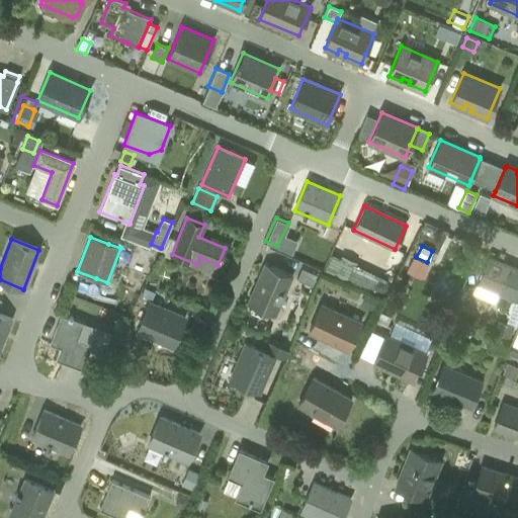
[(344,254),(331,262),(339,275),(352,266),(344,254)]
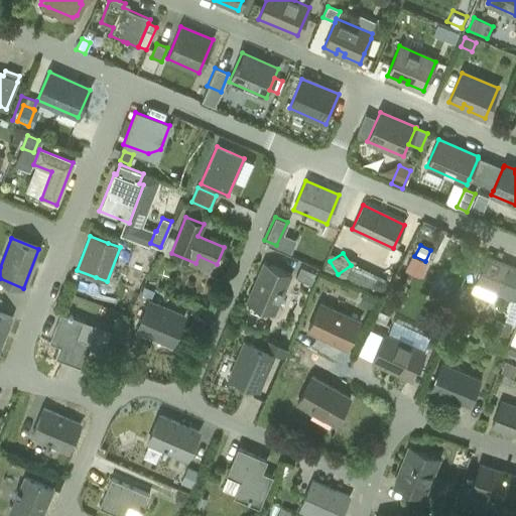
[(412,254),(405,269),(418,275),(425,261),(414,256),(412,254)]
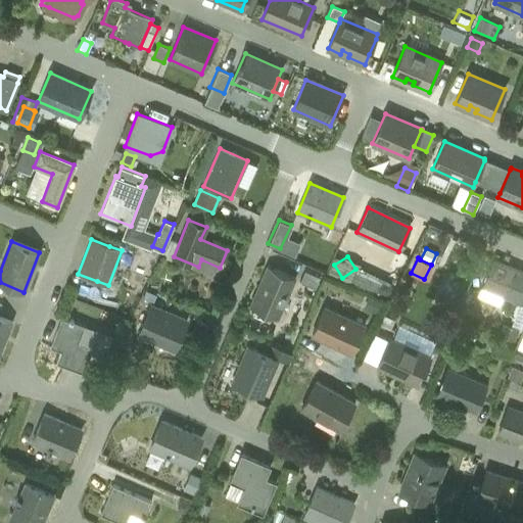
[(522,301),(522,272),(492,259),(481,287),(522,303),(522,301)]
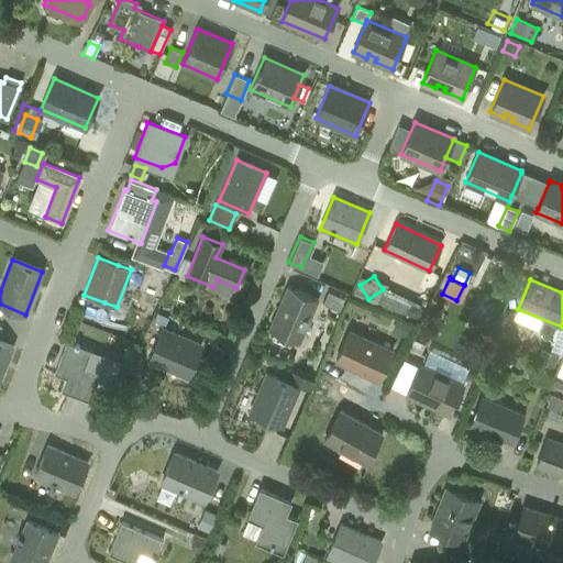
[(317,299),(288,286),(268,330),(298,343),(317,299)]
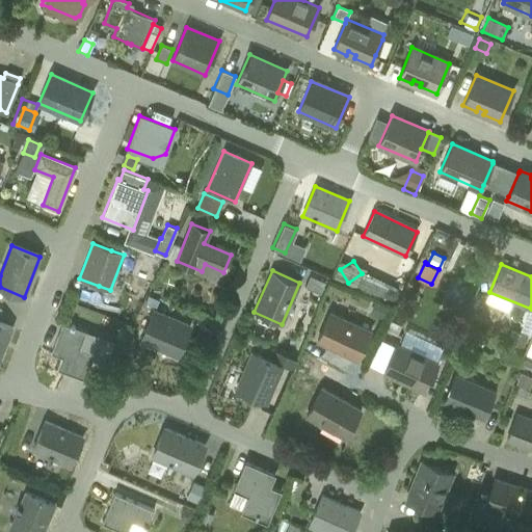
[(309,275),(303,287),(319,293),(324,282),(309,275)]
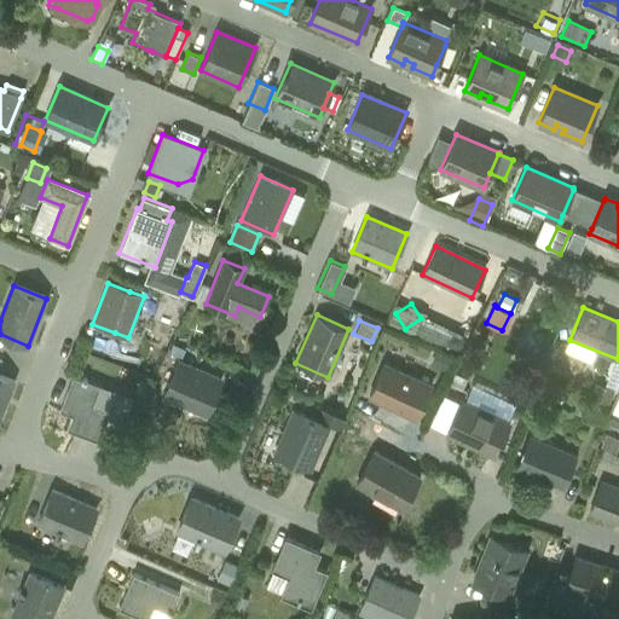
[(440,352),(434,365),(447,371),(453,357),(440,352)]
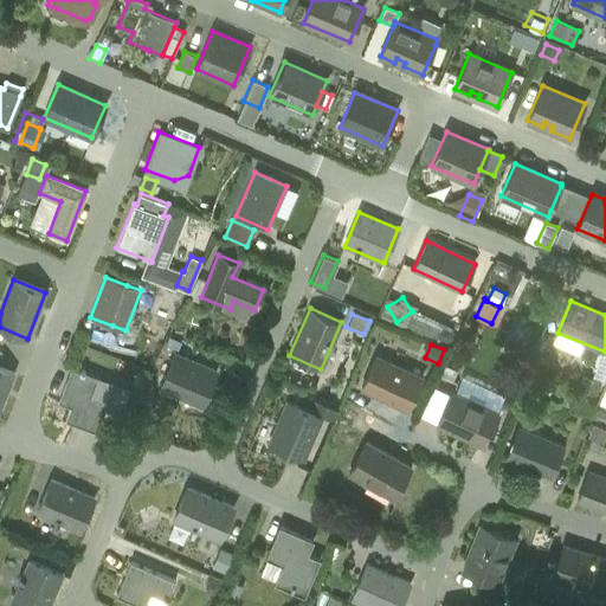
[(217,371),(174,353),(160,387),(201,406),(217,371)]
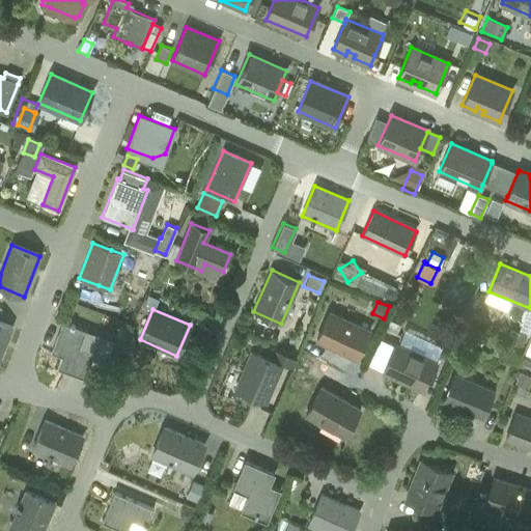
[(357,359),(365,339),(369,331),(329,312),(325,320),(316,339),(357,359)]
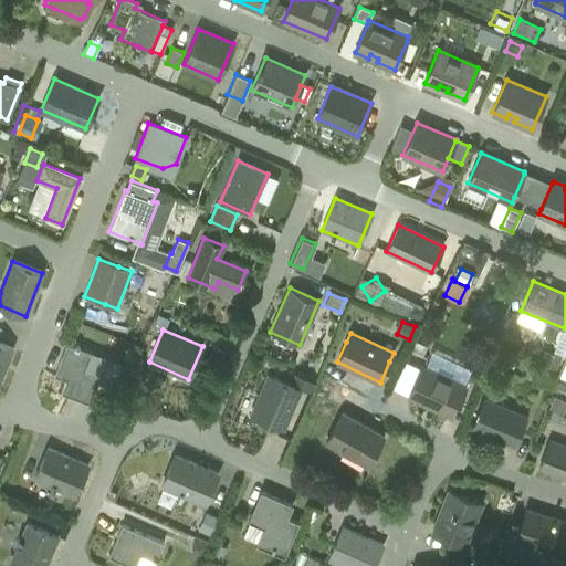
[(0,344),(0,380),(12,349),(0,344)]
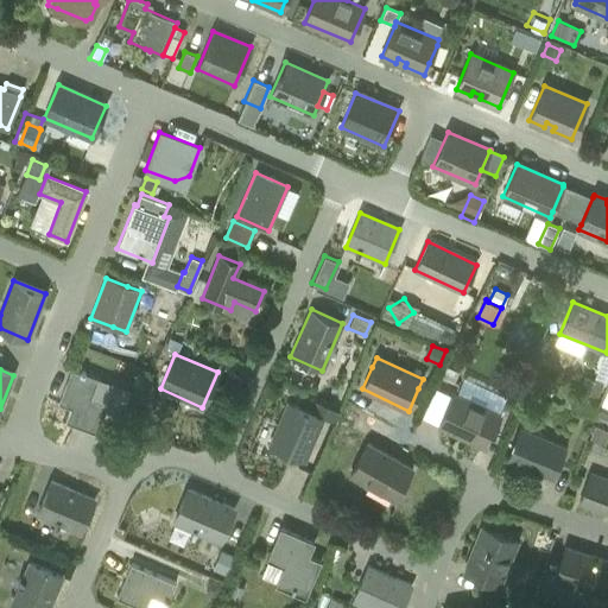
[(71,369),(58,403),(70,407),(65,422),(96,434),(108,404),(90,398),(97,380),(84,375),(86,373),(81,371),(80,373),(71,369)]
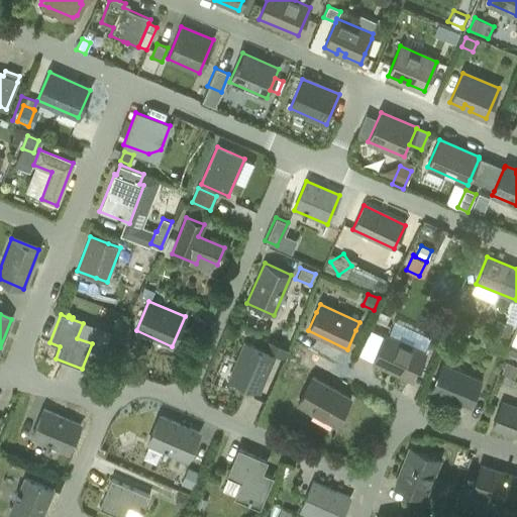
[(498,320),(494,331),(508,337),(513,326),(498,320)]
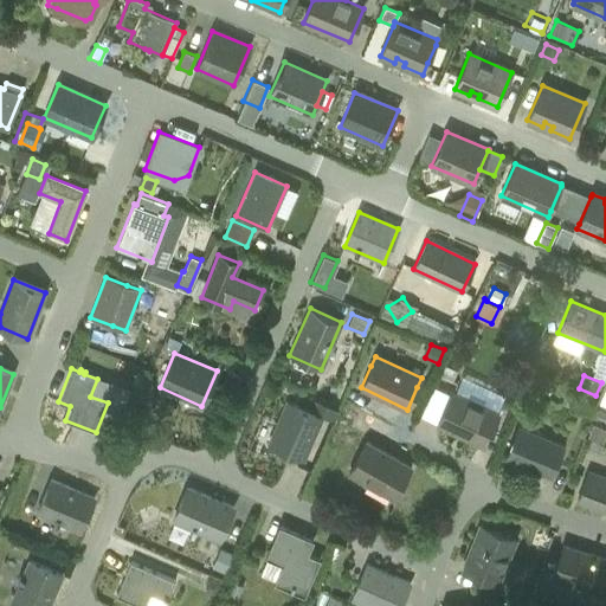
[(498,413),(452,392),(437,424),(483,445),(488,437),(490,438),(492,433),(490,432),(498,413)]
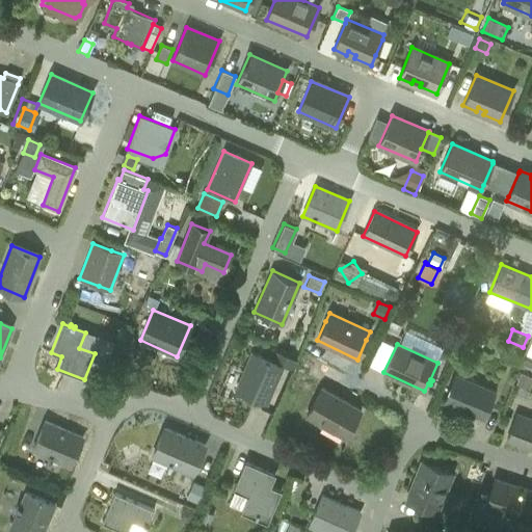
[(490,354),(499,357),(503,347),(494,344),(490,354)]
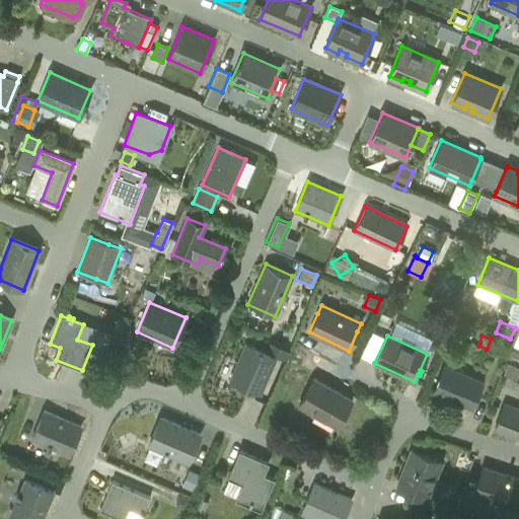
[(230,380),(260,392),(275,357),(245,344),(230,380)]
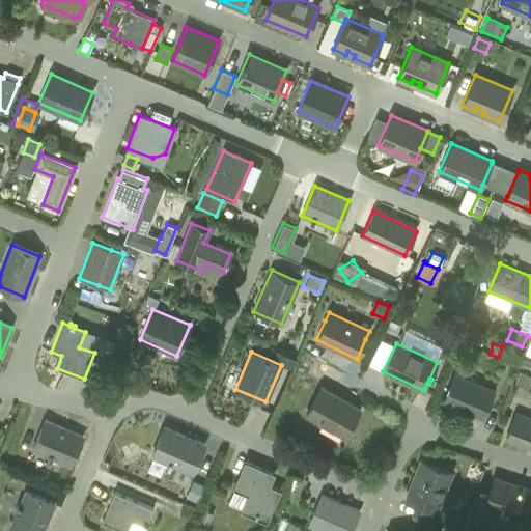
[(277,352),(273,360),(290,367),(295,359),(277,352)]
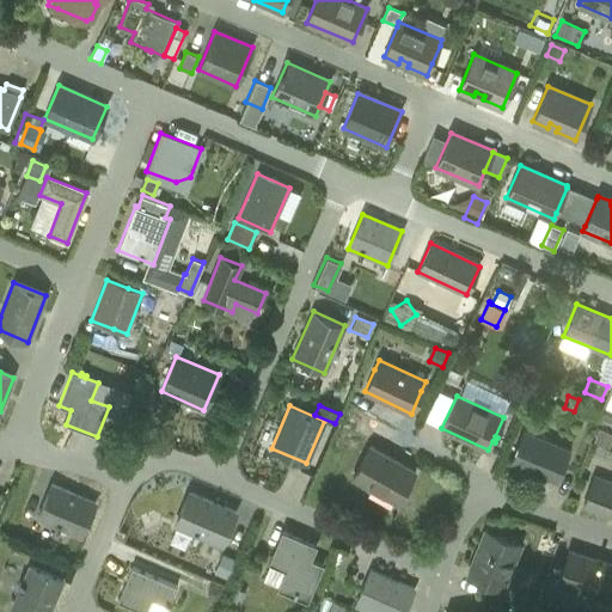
[(611,432),(600,427),(594,439),(607,445),(611,434),(611,432)]
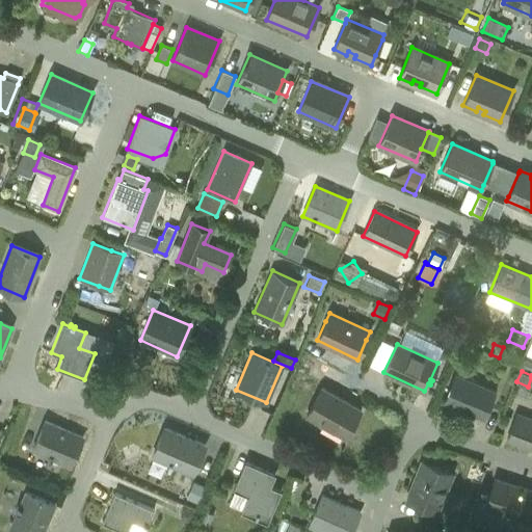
[(484,419),(496,392),(454,374),(443,401),(484,419)]
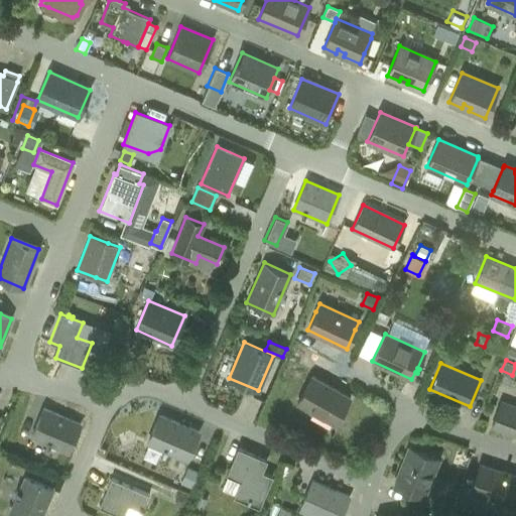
[(311,376),(296,402),(335,424),(350,398),(311,376)]
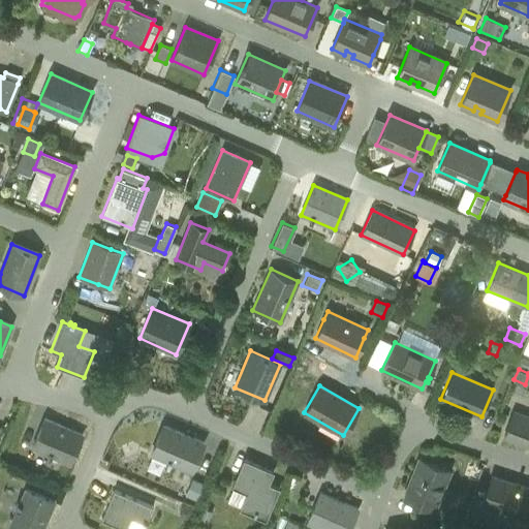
[(528,417),(512,412),(504,437),(528,445),(528,417)]
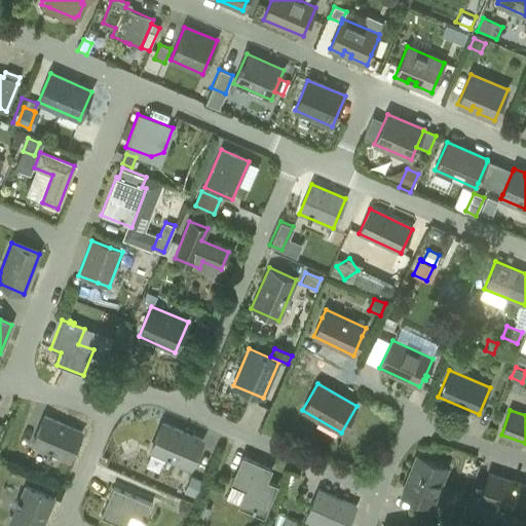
[(32,444),(70,460),(81,433),(44,416),(32,444)]
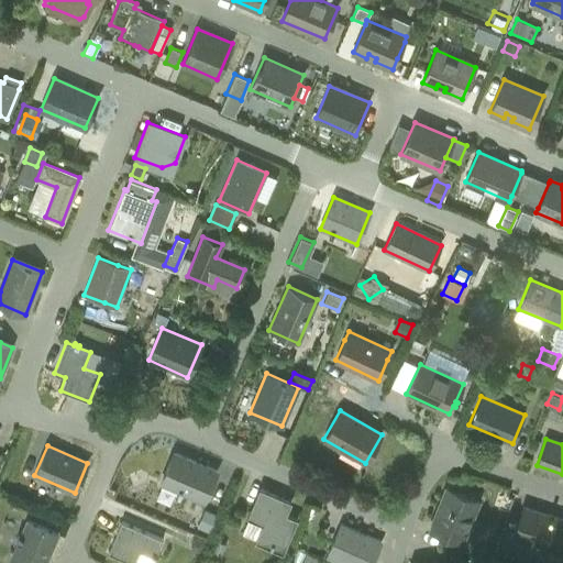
[(217,472),(174,453),(161,483),(203,500),(217,472)]
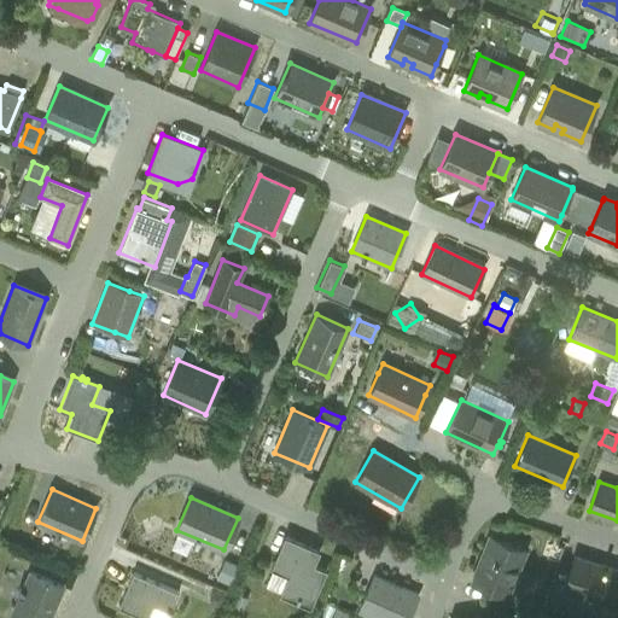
[(489,536),(471,581),(507,595),(525,549),(489,536)]
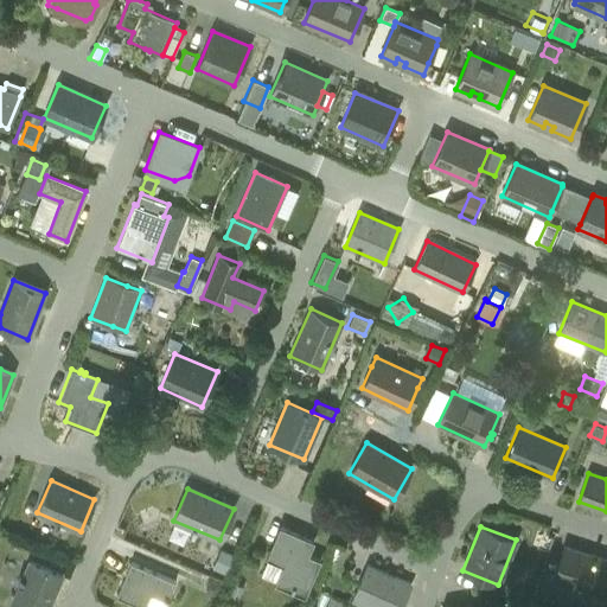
[(285,564),(278,582),(304,594),(318,561),(306,555),(312,542),(280,529),(268,557),(285,564)]
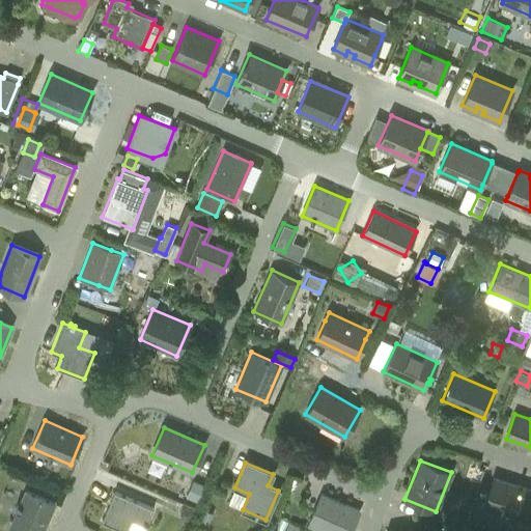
[(528,520),(530,513),(530,510),(530,491),(521,487),(521,486),(516,485),(516,486),(493,478),(486,499),(484,505),(528,520)]
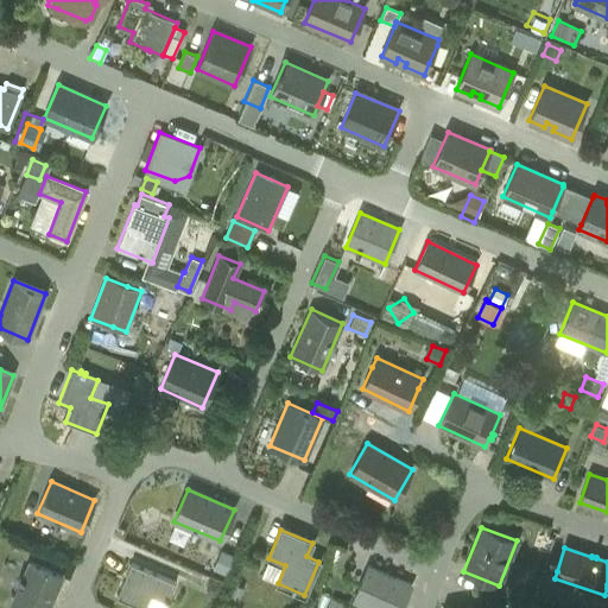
[(30,563),(11,607),(14,607),(48,607),(62,576),(30,563)]
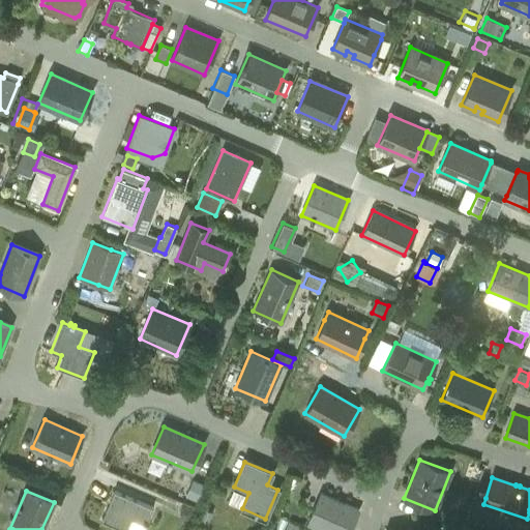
[(147,523),(153,508),(114,492),(101,521),(123,529),(127,529),(131,520),(149,527),(150,524),(147,523)]
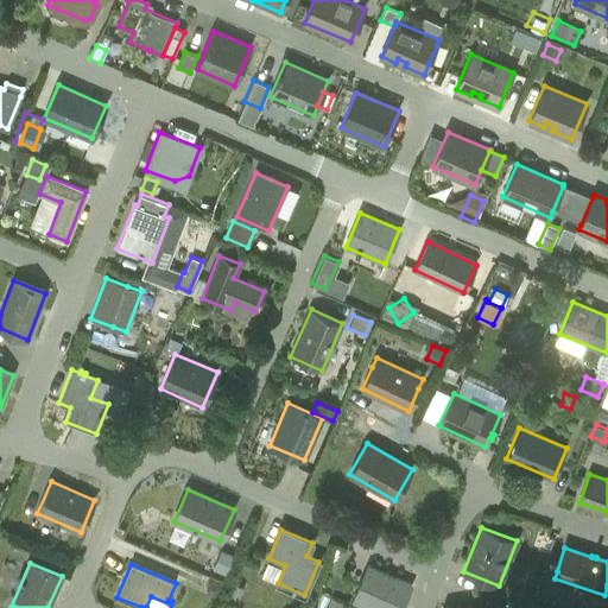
[(353,602),(367,607),(400,607),(411,586),(368,567),(353,602)]
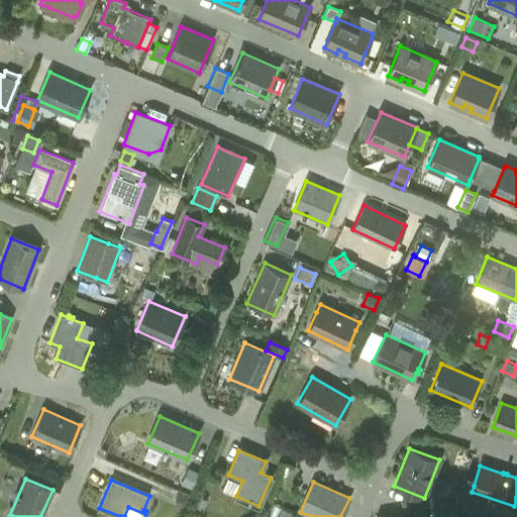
[(200,493),(195,504),(204,508),(208,497),(200,493)]
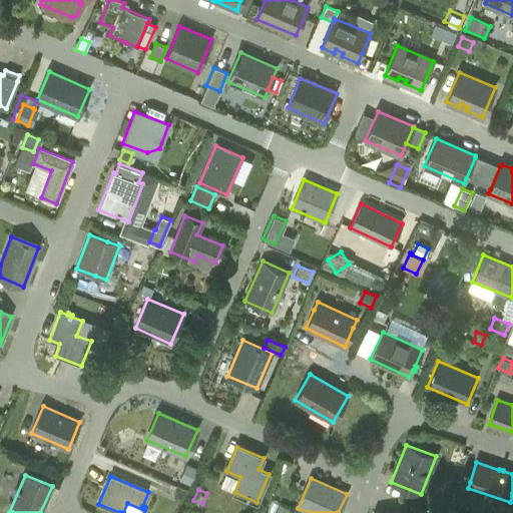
[(175,491),(173,496),(175,502),(180,504),(184,495),(175,491)]
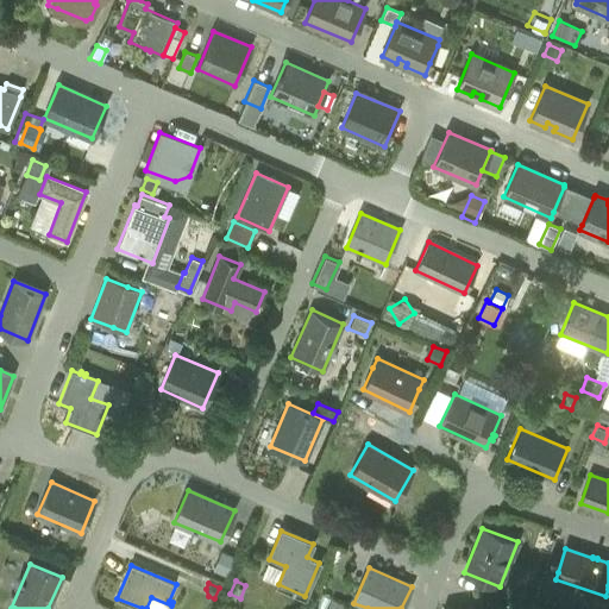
[(541,588),(538,596),(547,600),(550,590),(541,588)]
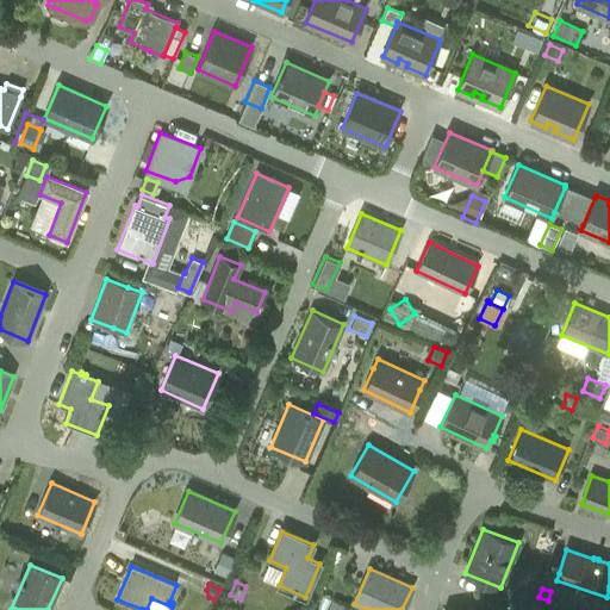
[(512,592),(508,608),(514,609),(528,609),(530,607),(533,599),(512,592)]
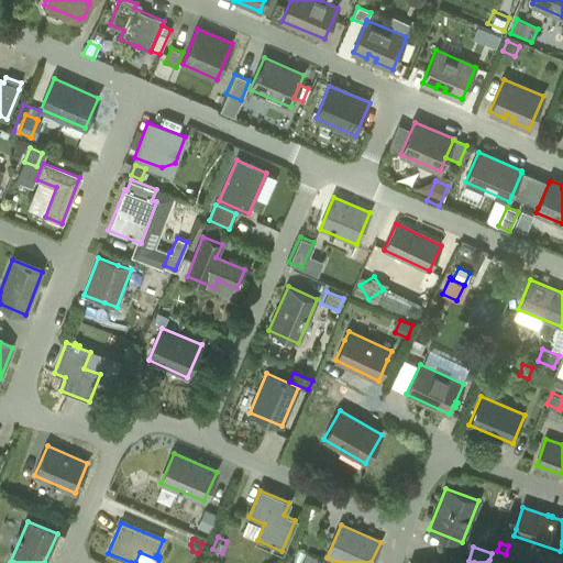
[(241,562),(218,553),(212,562),(241,562)]
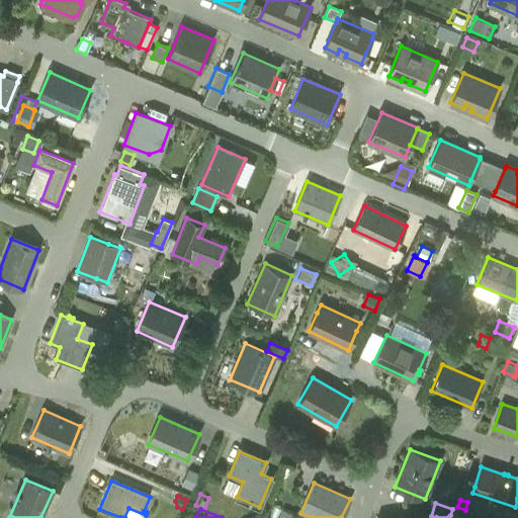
[(458,509),(455,517),(475,517),(476,515),(458,509)]
